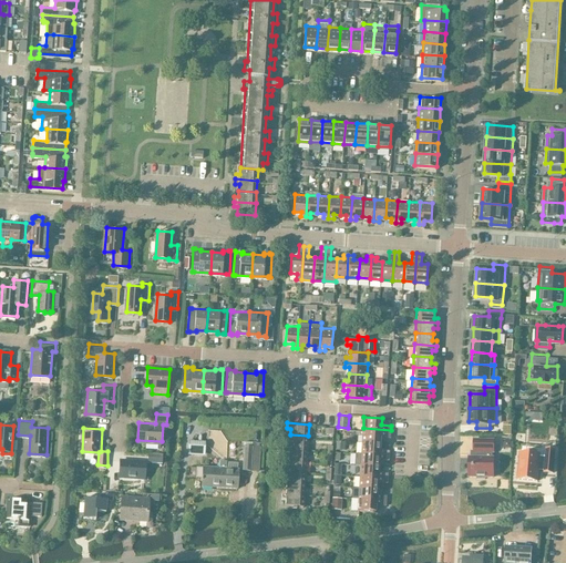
[(363,428),(362,440),(380,441),(381,434),(391,436),(391,430),(363,428)]
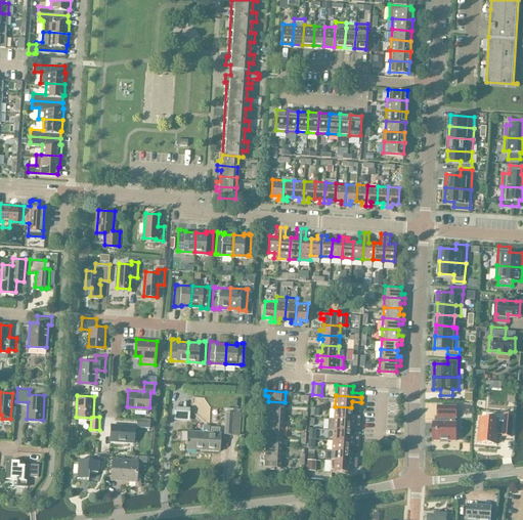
[(264,407),(263,412),(284,414),(285,402),(268,401),(267,407),(264,407)]
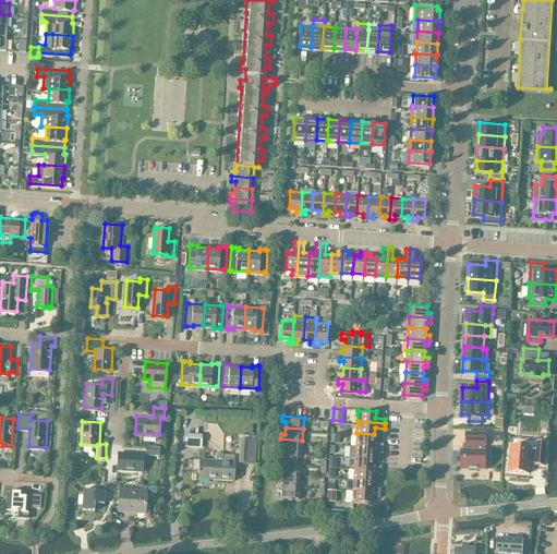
[(462,447),(462,466),(470,466),(470,468),(479,468),(479,466),(486,466),(486,447),(485,447),(485,442),(486,442),(486,430),(468,430),(468,442),(469,442),(469,447),(462,447)]
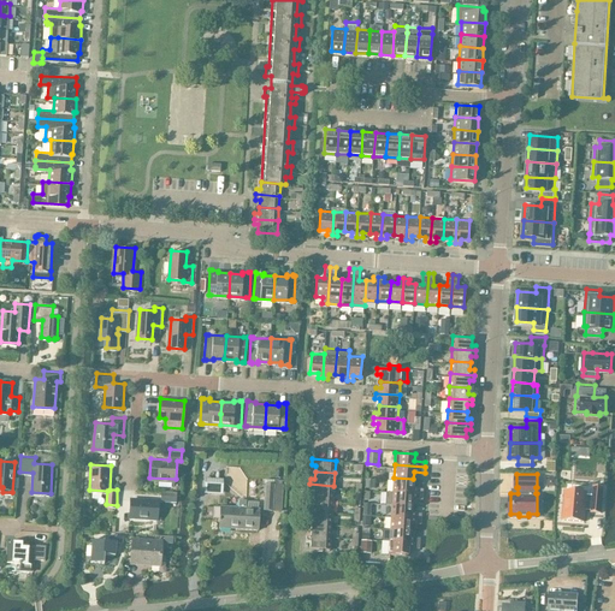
[(205,490),(223,491),(224,476),(206,475),(205,490)]
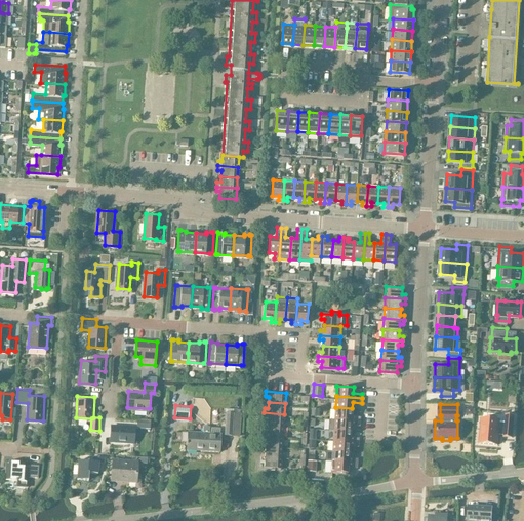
[(312,405),(312,413),(319,413),(320,406),(312,405)]
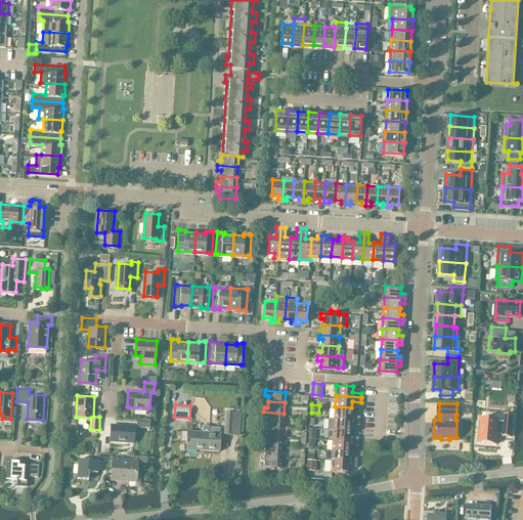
[(226,405),(225,431),(232,432),(233,405),(226,405)]
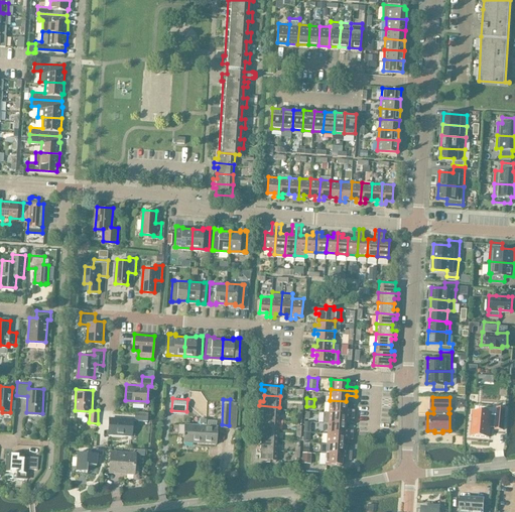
[(330,400),(329,410),(355,411),(355,407),(346,406),(346,401),(330,400)]
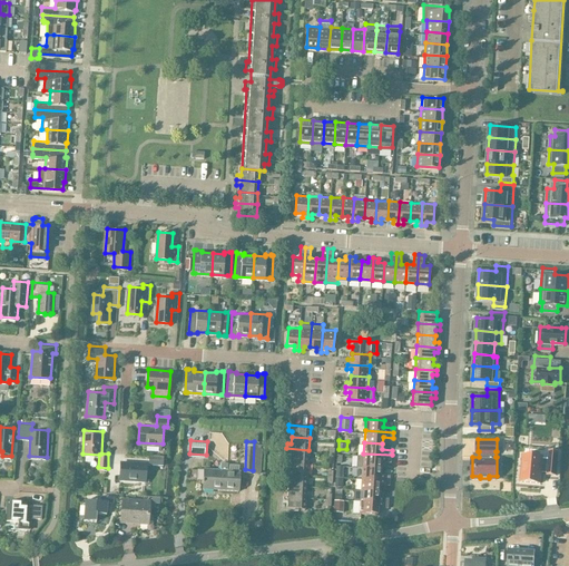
[(523,451),(522,479),(541,480),(541,468),(548,468),(548,471),(557,471),(559,448),(549,447),(549,455),(542,455),(542,452),(523,451)]
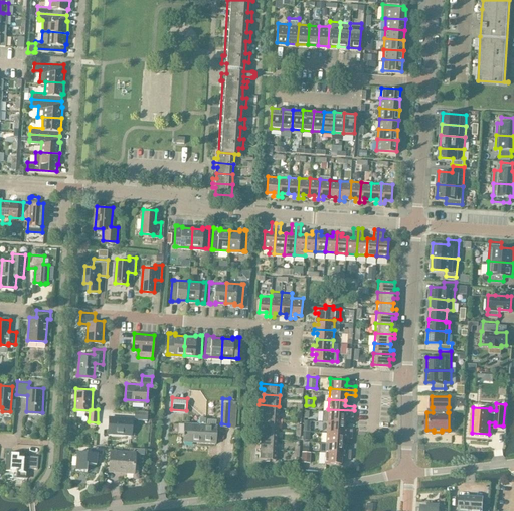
[(263,409),(262,415),(279,416),(279,406),(259,404),(259,409),(263,409)]
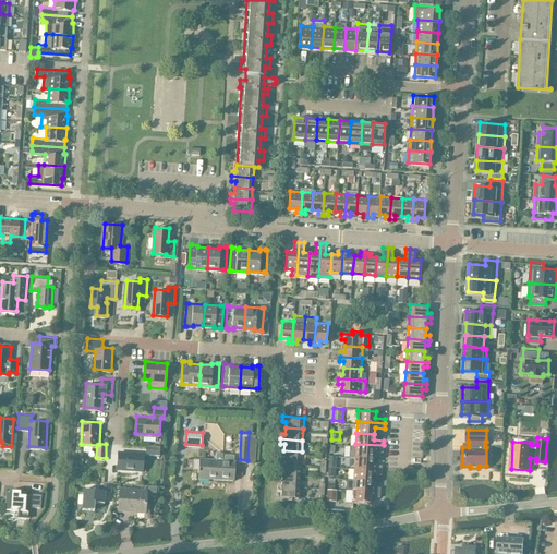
[(351,443),(350,455),(355,455),(373,456),(373,449),(384,450),(384,445),(355,444),(351,443)]
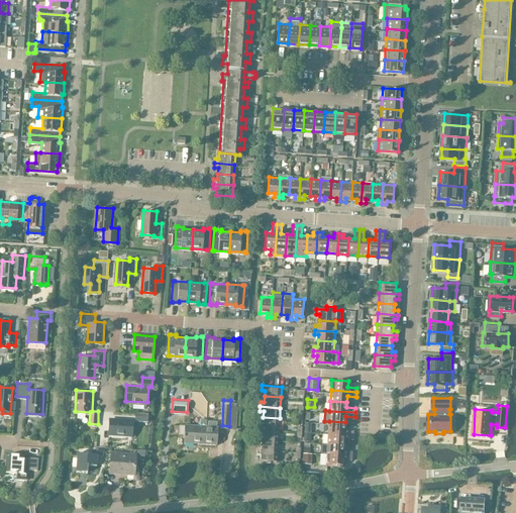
[(110,417),(109,433),(132,434),(133,418),(135,418),(135,412),(128,411),(127,418),(110,417)]
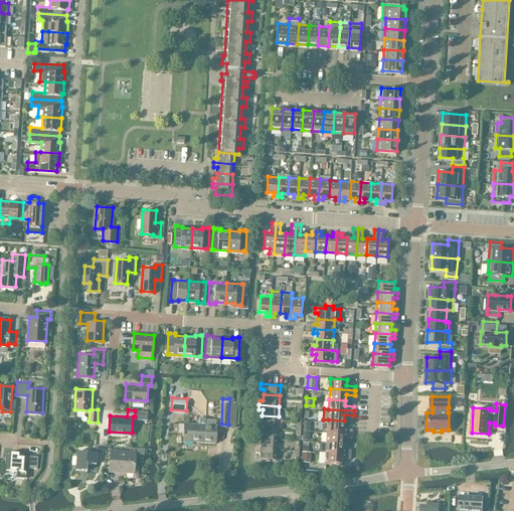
[(135,410),(135,416),(148,417),(148,410),(135,409),(135,410)]
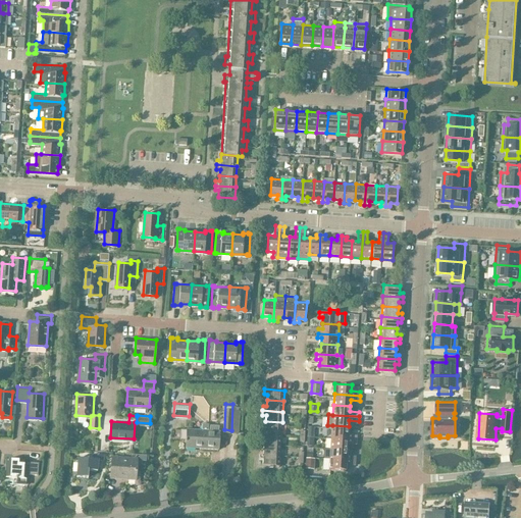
[(188,426),(187,436),(186,436),(186,439),(187,439),(187,445),(219,447),(220,428),(209,428),(209,421),(203,421),(203,427),(188,426)]
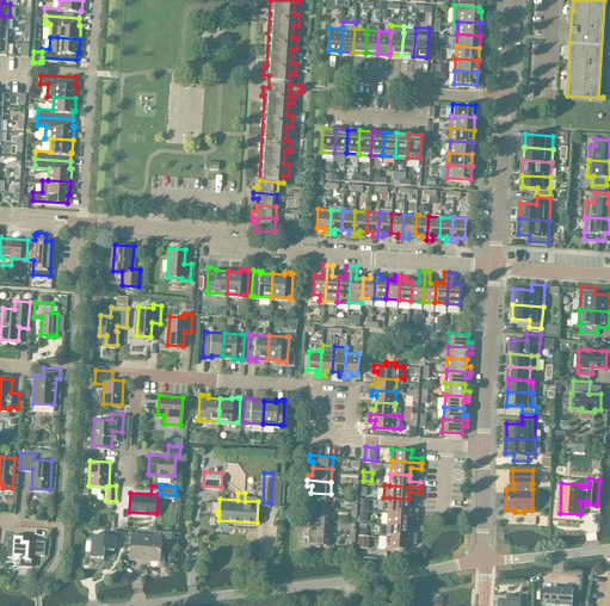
[(306,499),(306,505),(330,506),(331,494),(310,493),(310,499),(306,499)]
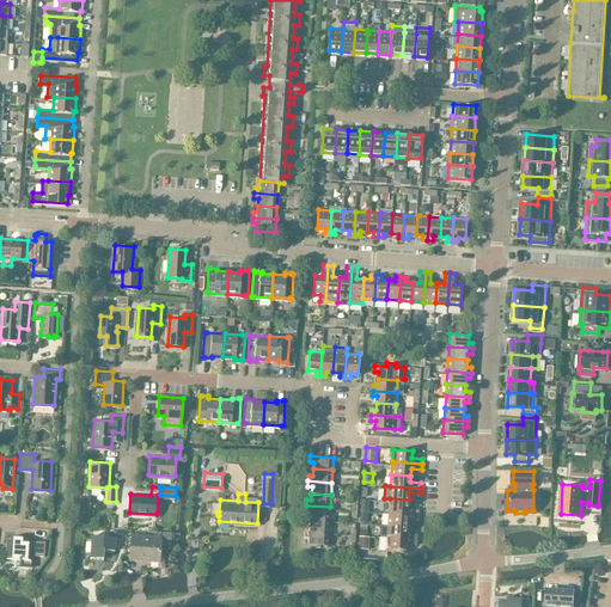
[(390,498),(389,510),(420,513),(420,507),(409,507),(409,500),(390,498)]
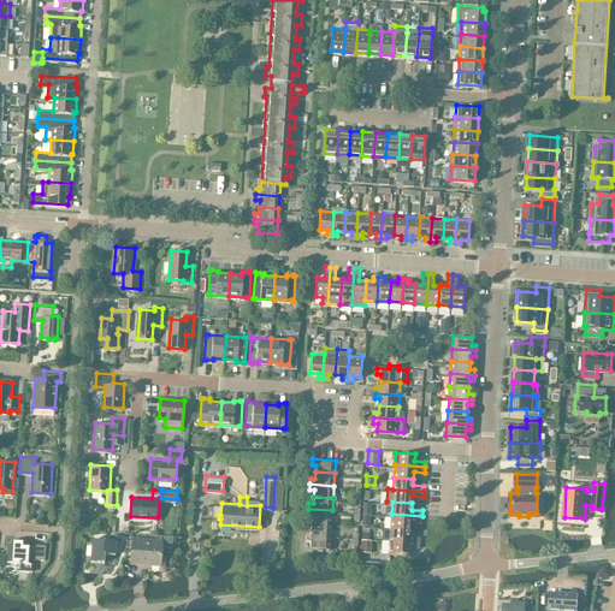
[(312,514),(312,521),(331,522),(332,510),(308,509),(308,514),(312,514)]
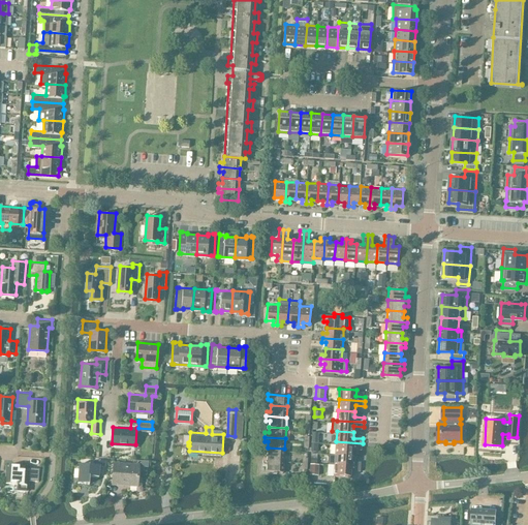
[(336,441),(335,452),(352,453),(352,448),(362,448),(363,443),(336,441)]
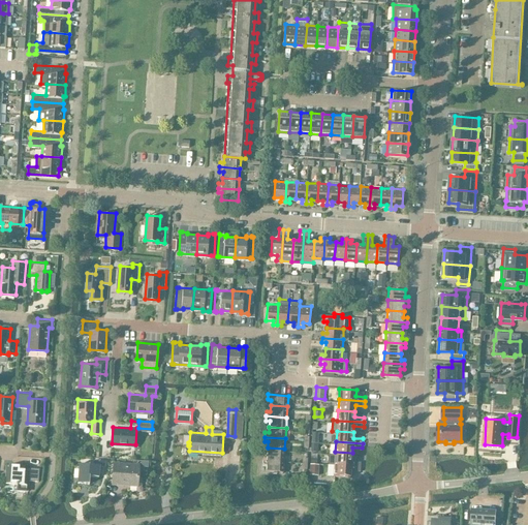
[(264,454),(264,458),(284,459),(284,449),(268,448),(268,454),(264,454)]
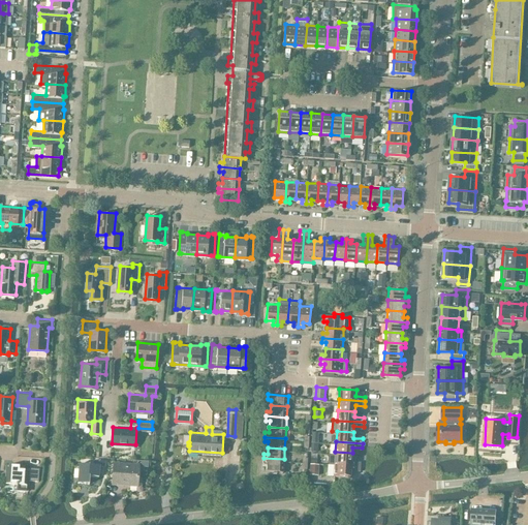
[(329,452),(329,462),(335,463),(361,464),(361,460),(351,459),(352,453),(335,452),(329,452)]
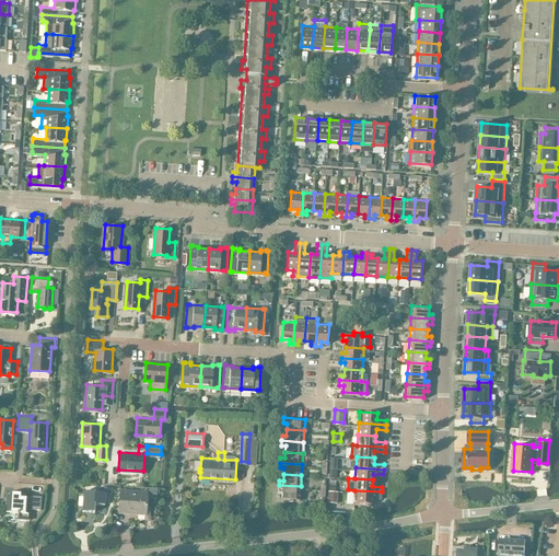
[(84,489),(83,509),(95,510),(95,502),(105,502),(106,490),(112,491),(113,486),(100,485),(100,490),(84,489)]
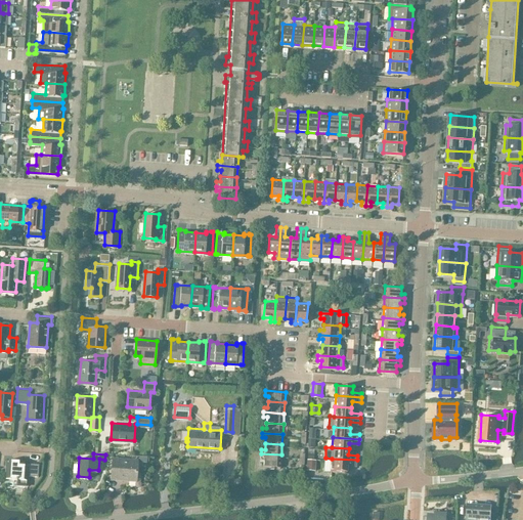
[(264,465),(280,466),(281,455),(261,453),(261,459),(264,459),(264,465)]
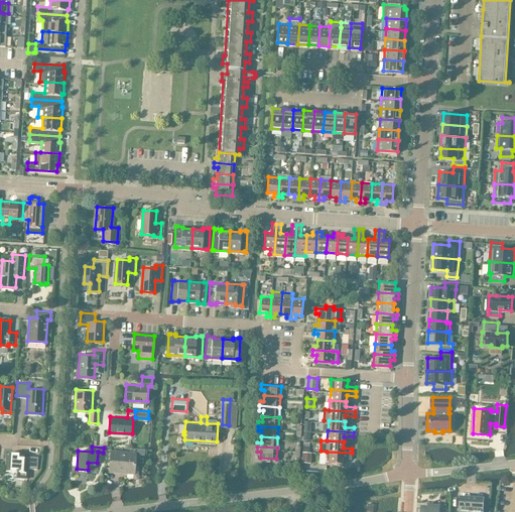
[(112,450),(110,468),(125,469),(125,471),(134,471),(135,454),(119,453),(120,451),(112,450)]
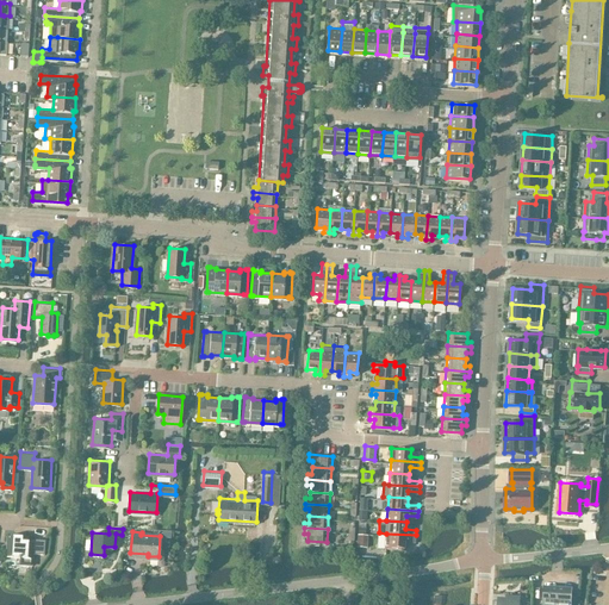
[(359,532),(358,544),(368,544),(368,532),(359,532)]
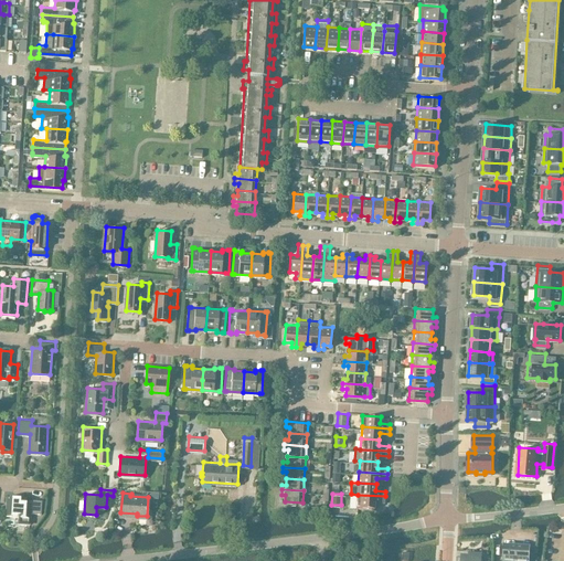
[(8,495),(7,514),(18,515),(19,516),(19,521),(30,522),(31,511),(42,511),(43,498),(27,497),(27,495),(20,495),(20,496),(8,495)]
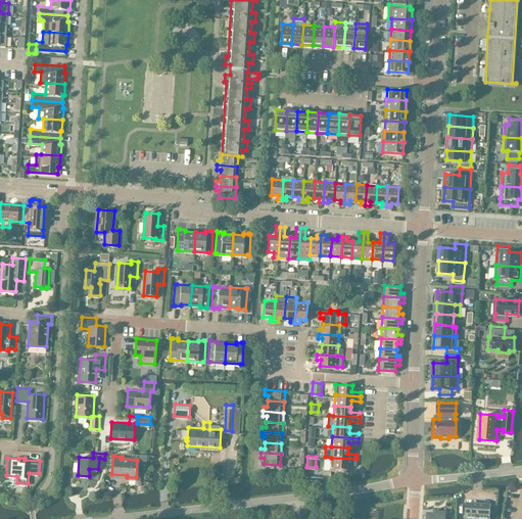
[(331,458),(330,468),(346,469),(347,463),(357,464),(357,459),(331,458)]
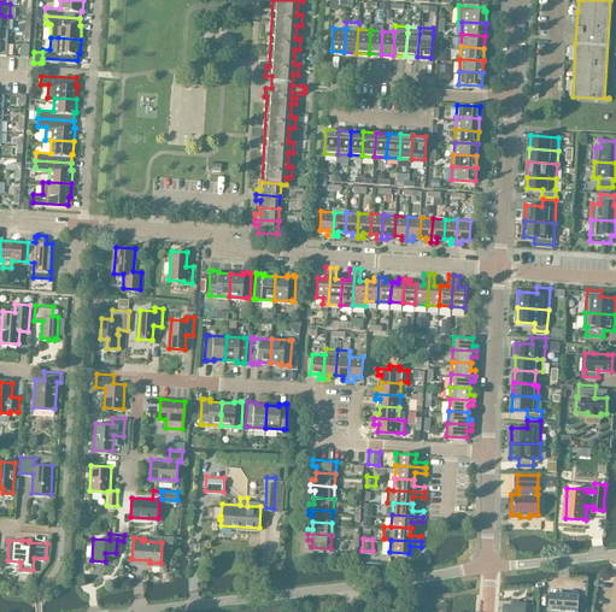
[(551,608),(550,611),(563,611),(565,592),(552,590),(551,608)]
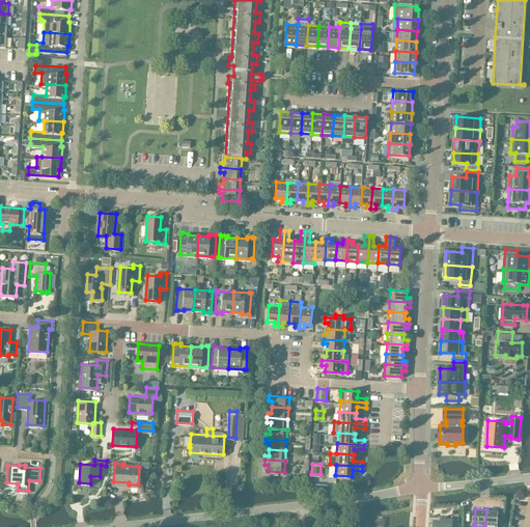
[(486,509),(484,526),(497,526),(498,525),(498,510),(486,509)]
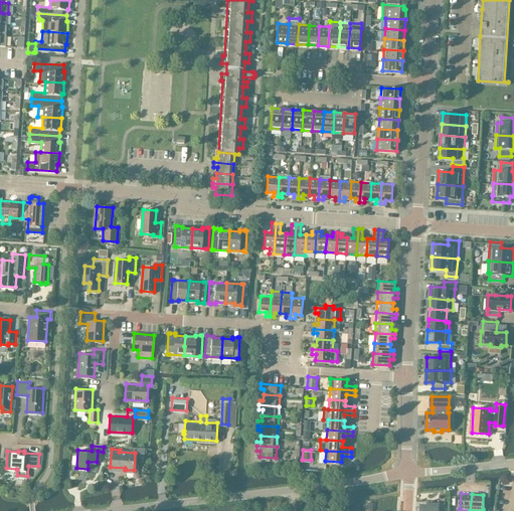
[(439,510),(440,503),(429,502),(427,505),(421,504),(420,510),(439,510)]
